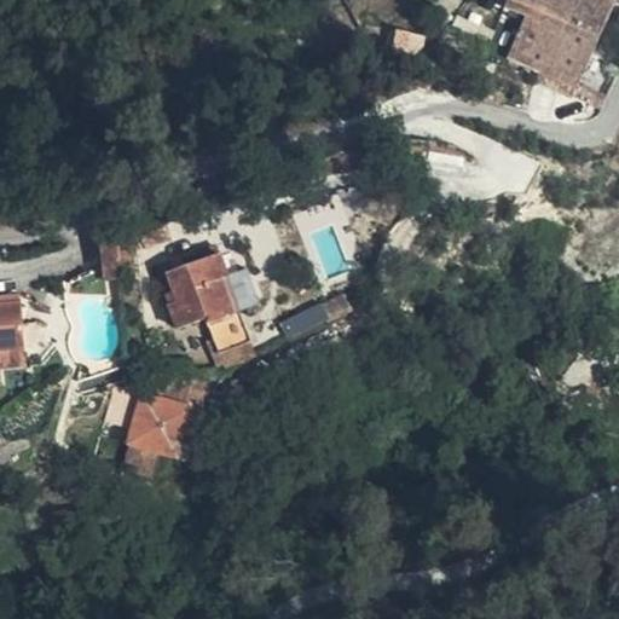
[(487,0),(525,17),(505,58),(577,90),(613,0),(487,0)]
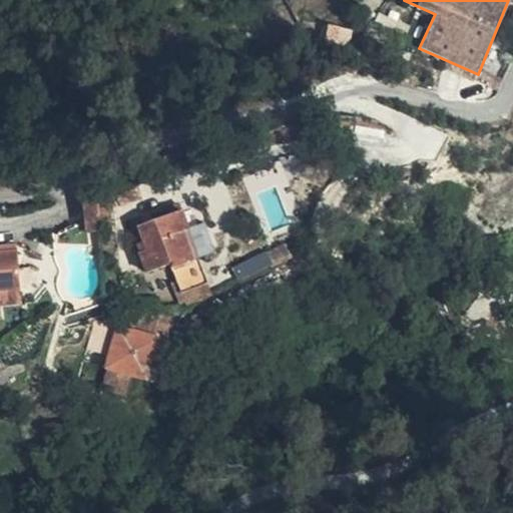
[(181,291),(207,281),(181,212),(140,227),(148,250),(140,254),(146,274),(171,265),(181,291)]
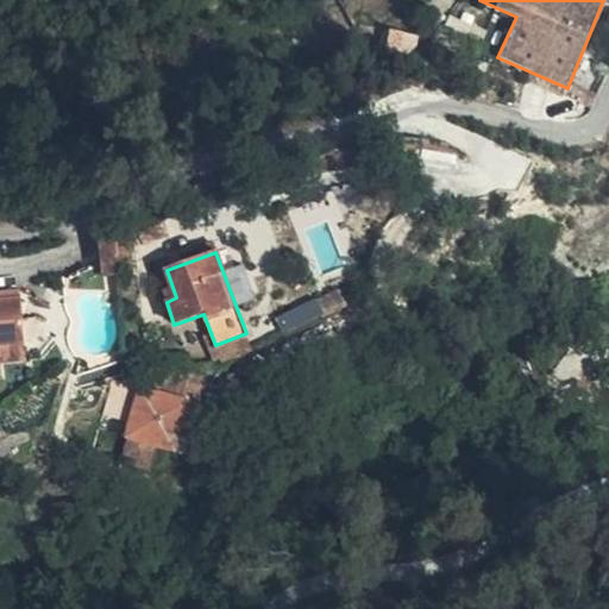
[(338,289),(312,302),(319,319),(345,307),(338,289)]
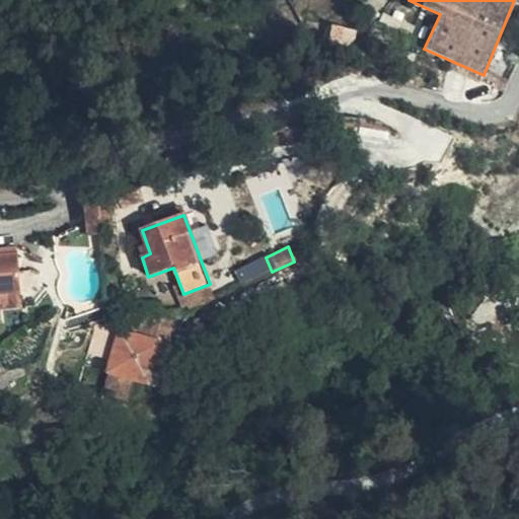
[(18,253),(0,254),(0,306),(21,305),(18,253)]
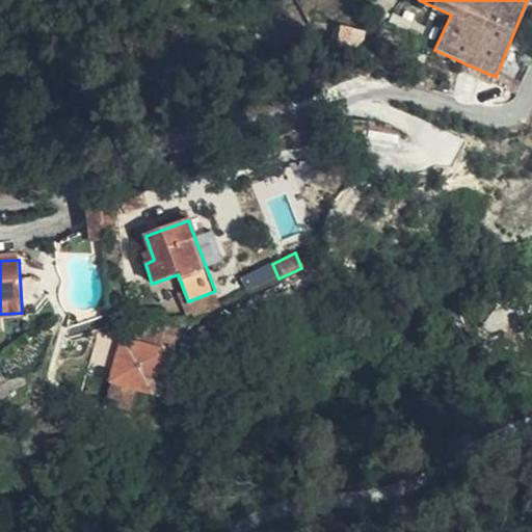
[(278,278),(272,264),(246,276),(254,291),(278,278)]
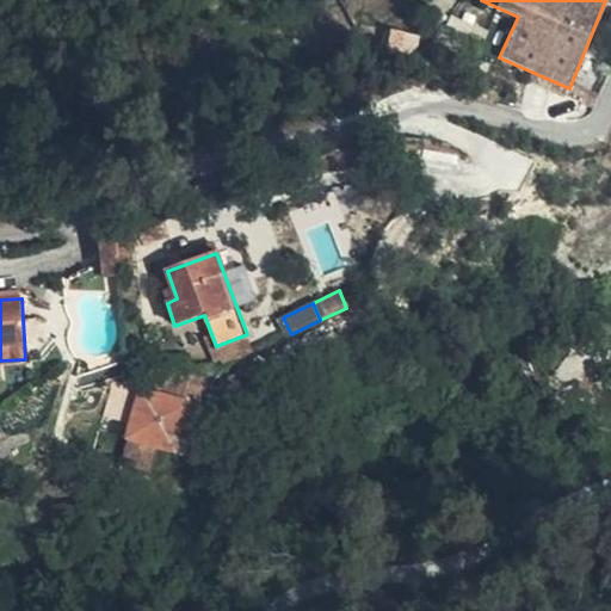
[(253,352),(247,334),(216,346),(223,364),(253,352)]
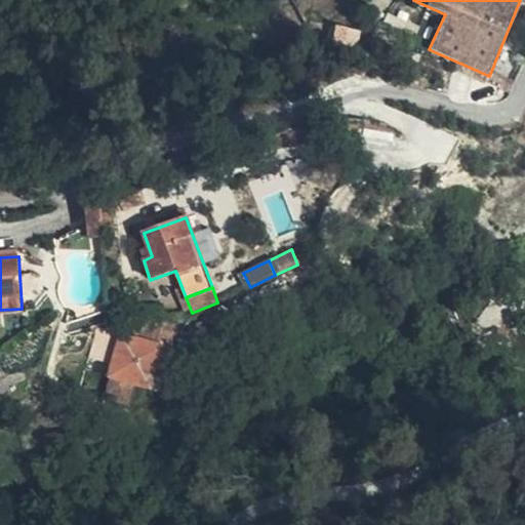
[(174,324),(146,316),(140,340),(120,335),(105,399),(130,405),(134,381),(159,387),(174,324)]
